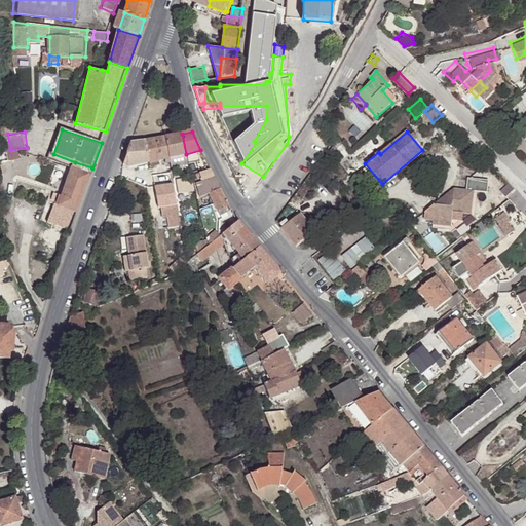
[(182,134),(164,137),(170,157),(171,164),(188,160),(186,154),(182,134)]
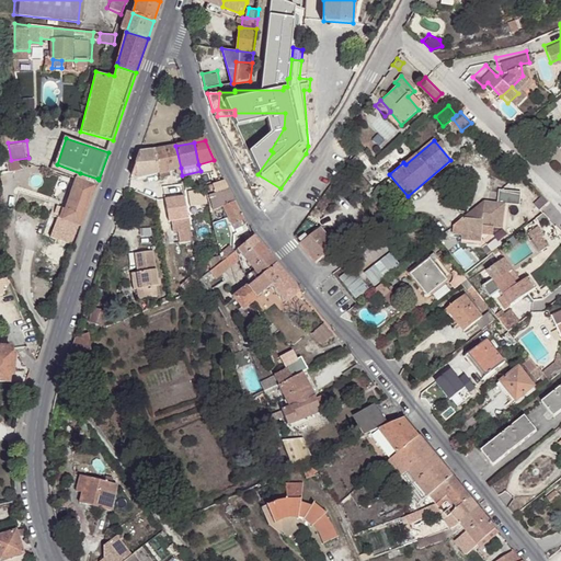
[(155,150),(153,150),(159,173),(181,168),(175,146),(155,150)]
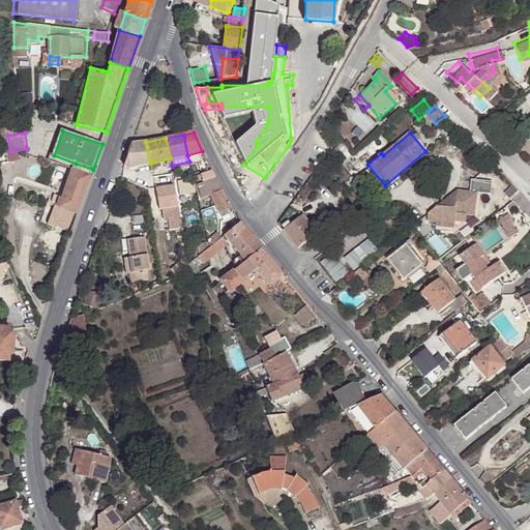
[(150,164),(145,142),(130,144),(123,166),(128,168),(150,164)]
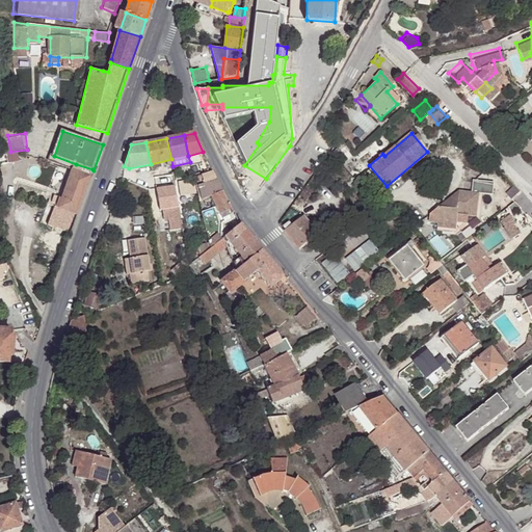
[(73,170),(76,164),(54,156),(51,155),(49,162),(73,170)]
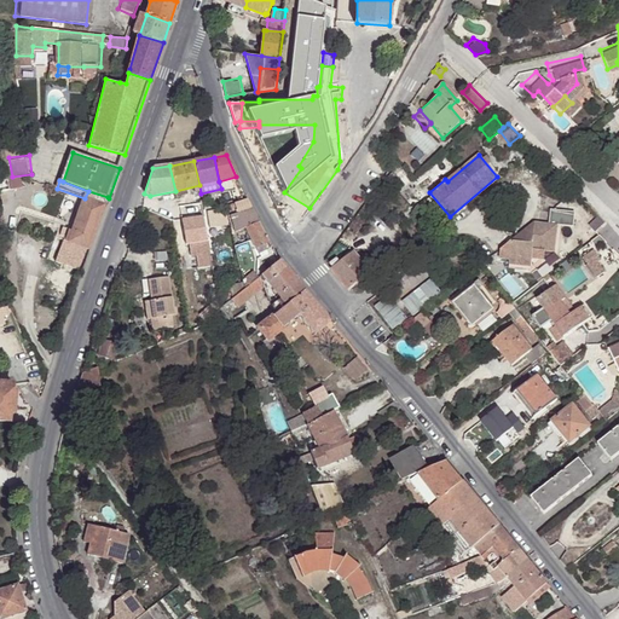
[(85,248),(90,249),(108,197),(88,191),(85,198),(85,200),(69,241),(69,242),(85,248)]
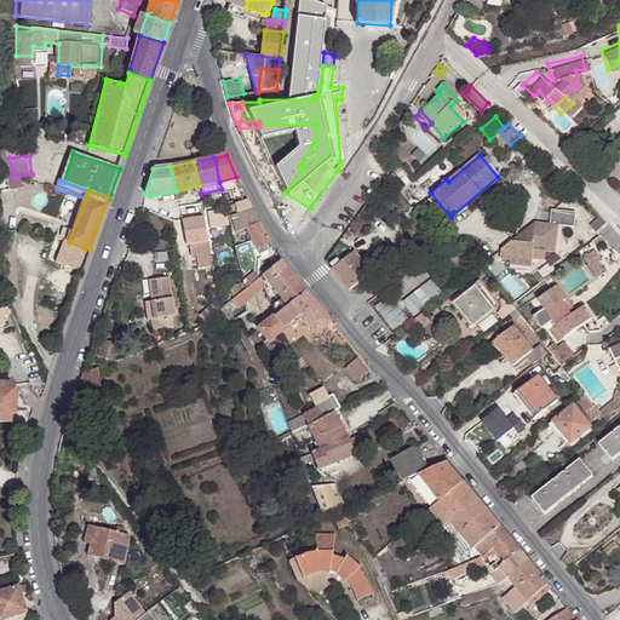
[(247,199),(225,206),(225,210),(228,217),(252,208),(247,199)]
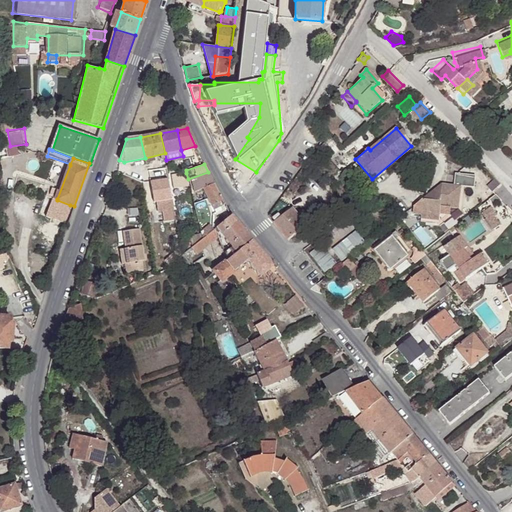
[(188,179),(186,173),(172,176),(174,189),(189,186),(188,179)]
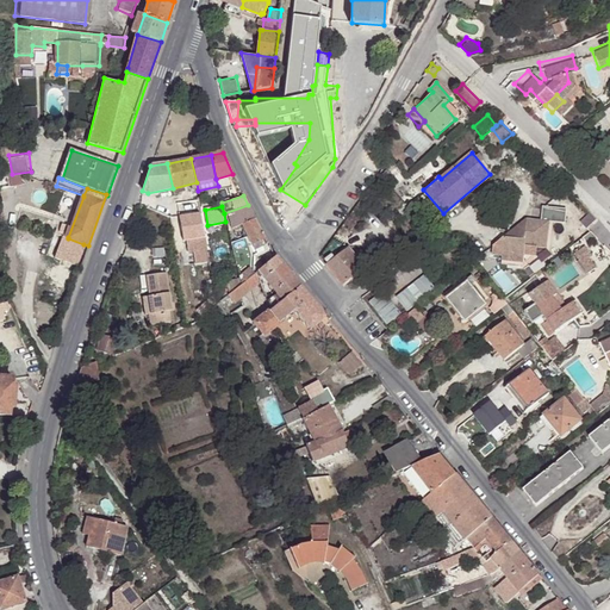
[(266,238),(249,206),(235,213),(251,246),(266,238)]
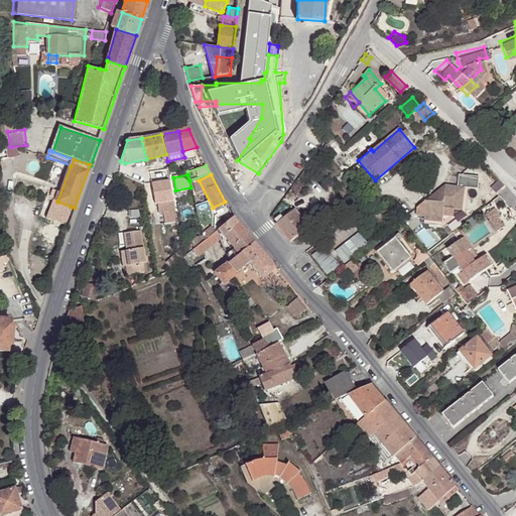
[(428,202),(417,210),(417,215),(425,216),(443,218),(444,214),(454,215),(455,209),(463,211),(466,188),(478,189),(480,178),(460,175),(459,186),(447,185),(437,194),(436,202),(428,202)]
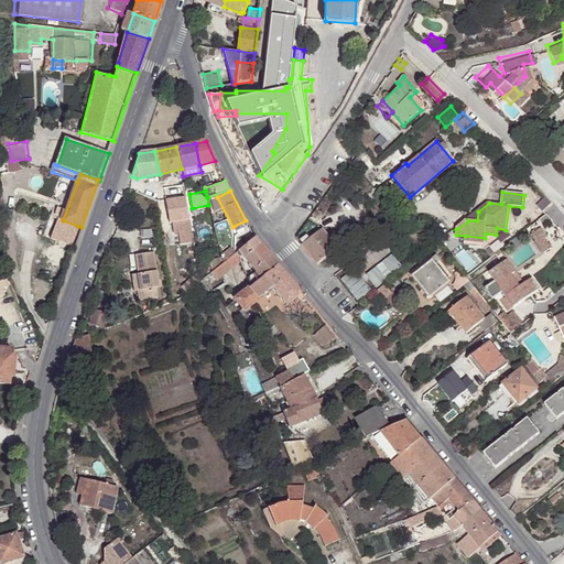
[(190,219),(186,196),(165,199),(169,223),(173,223),(175,235),(192,231),(190,219)]
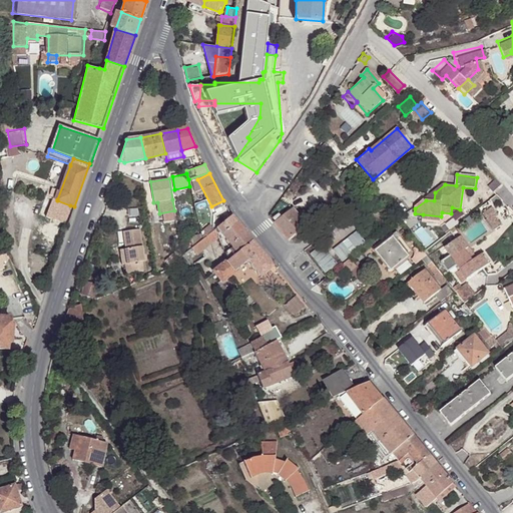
[(54,198),(47,216),(64,221),(70,205),(57,200),(57,199),(54,198)]
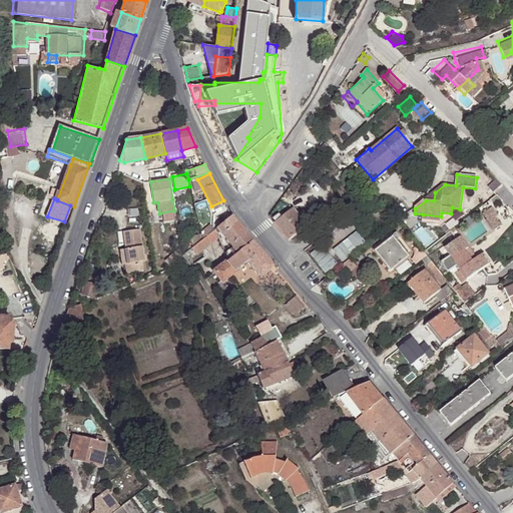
[(211,206),(214,210),(225,204),(223,200),(211,206)]
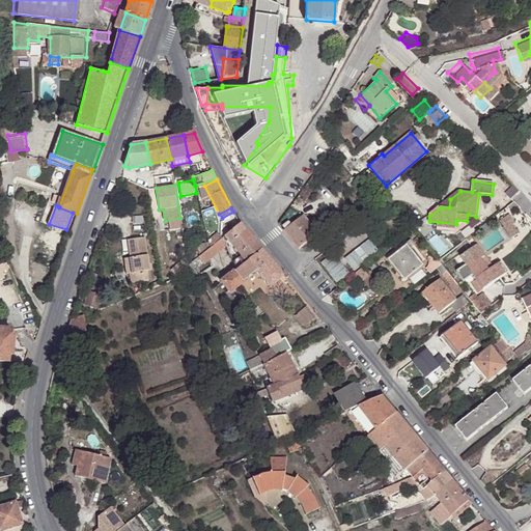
[(499,218),(502,222),(507,218),(510,222),(512,220),(506,212),(499,218)]
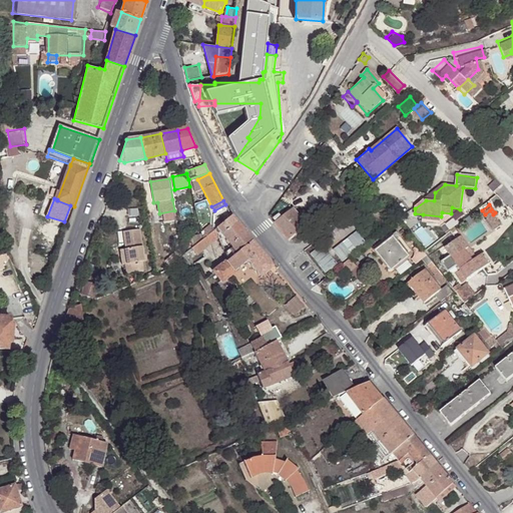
[(275,223),(290,241),(308,226),(293,208),(275,223)]
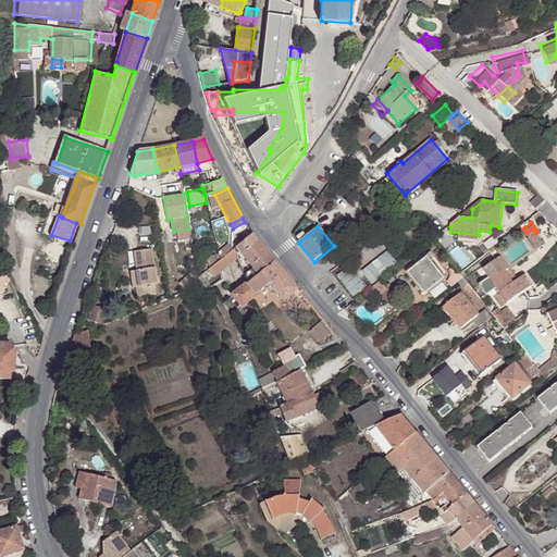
[(521,230),(535,246),(542,242),(535,233),(532,229),(527,233),(523,229),(521,230)]
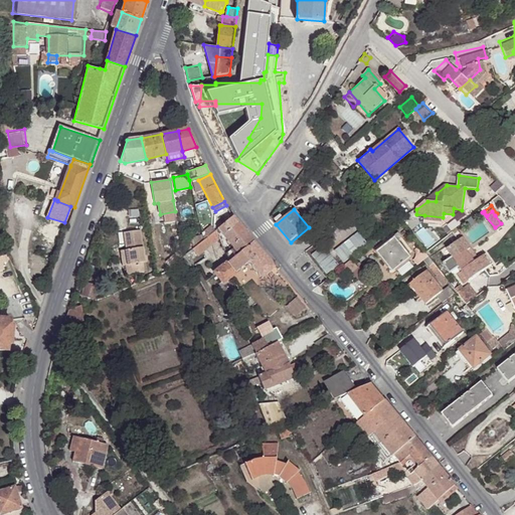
[(245,232),(232,217),(222,226),(235,241),(245,232)]
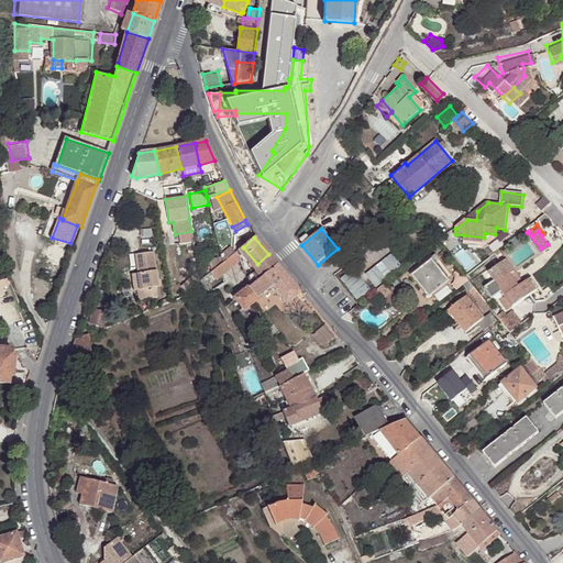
[(143,288),(145,298),(157,296),(155,286),(158,285),(152,250),(134,252),(138,272),(132,273),(135,289),(138,289),(143,288)]
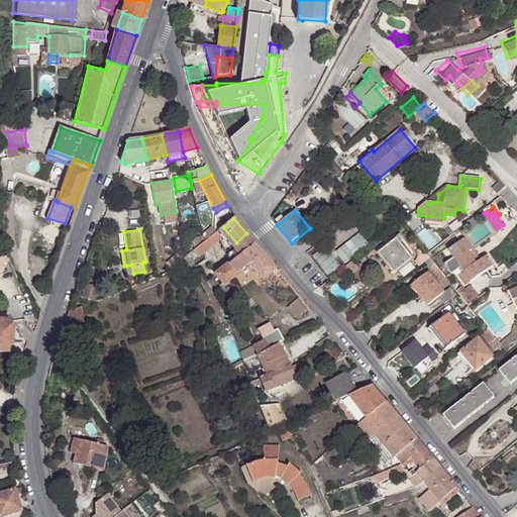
[(204,242),(216,232),(214,230),(203,238),(204,242)]
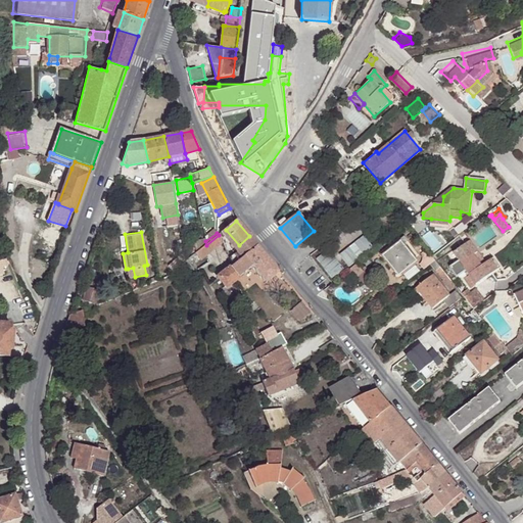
[(220,234),(219,235),(206,245),(195,254),(200,260),(223,242),(220,234)]
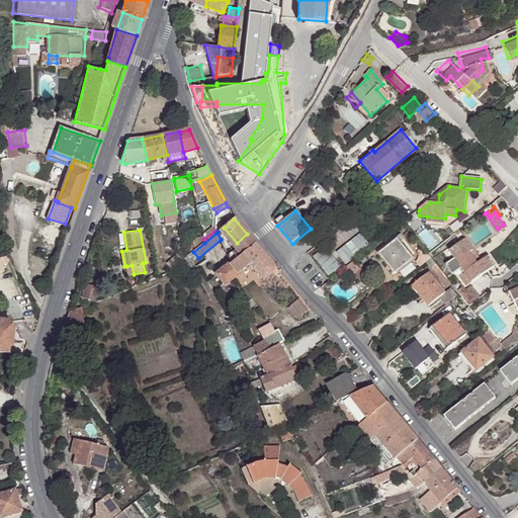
[(244,252),(255,243),(247,234),(237,243),(244,252)]
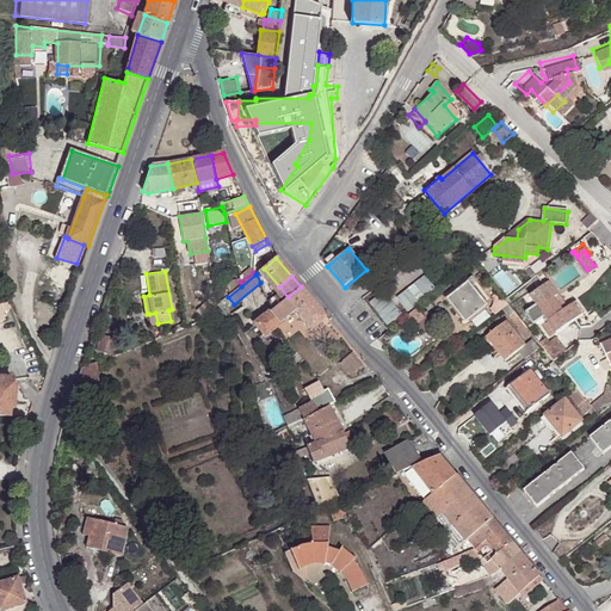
[(563,308),(566,306),(567,304),(549,281),(544,284),(563,308)]
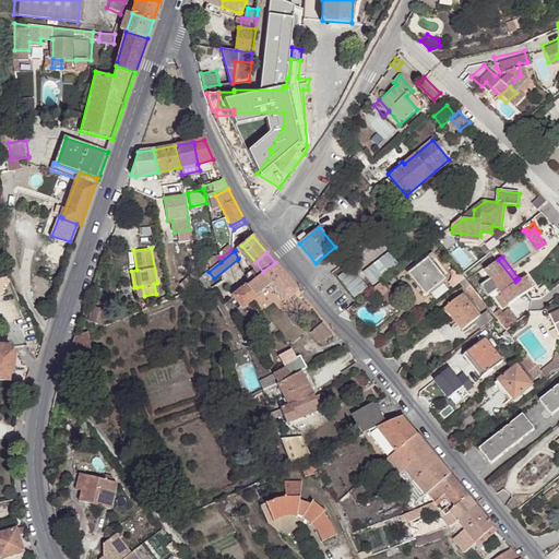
[(428,295),(444,282),(426,258),(406,274),(418,289),(421,286),(428,295)]
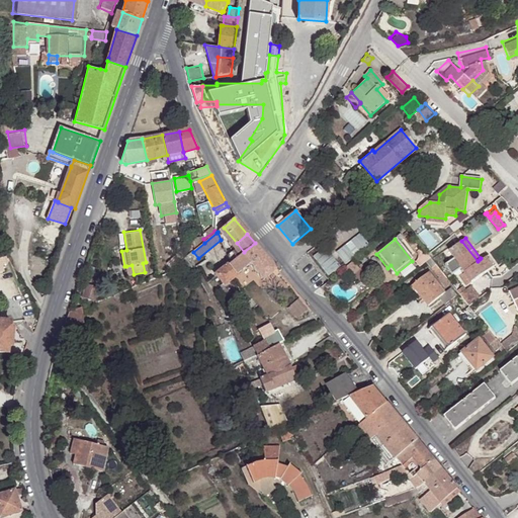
[(488,269),(480,259),(478,261),(461,241),(448,251),(453,257),(461,267),(465,271),(465,272),(460,276),(467,285),(488,269)]
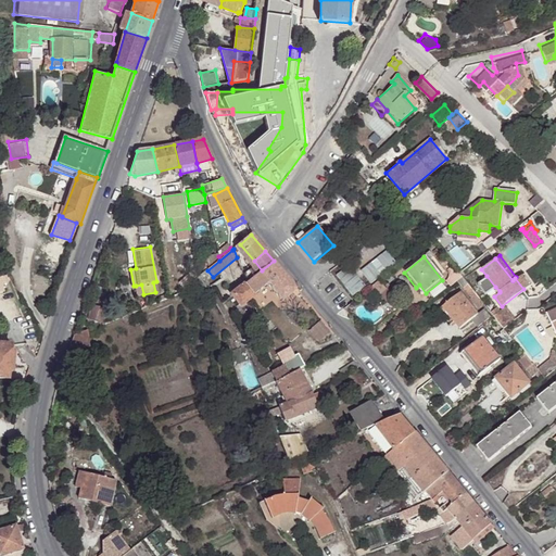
[(282,301),(297,289),(285,275),(274,261),(262,270),(248,281),(231,294),(241,305),(268,285),(282,301)]
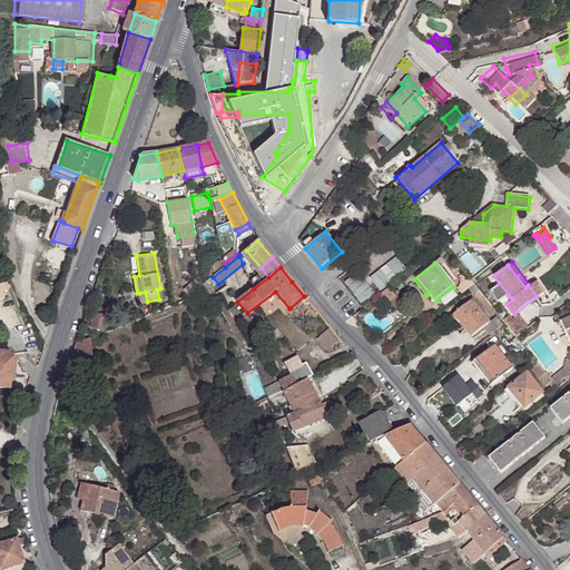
[(474,285),(470,281),(465,274),(460,278),(461,281),(462,283),(462,285),(462,287),(461,290),(459,291),(458,293),(460,296),(467,291),(474,285)]
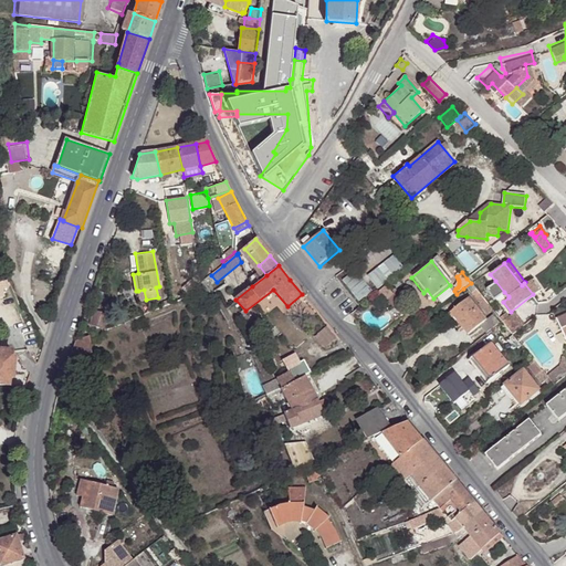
[(541,287),(533,278),(525,282),(524,283),(533,294),(541,287)]
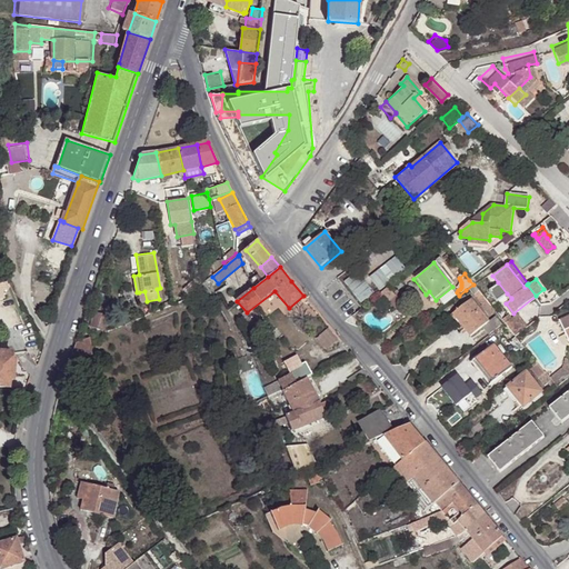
[(498,282),(489,290),(498,301),(507,293),(498,282)]
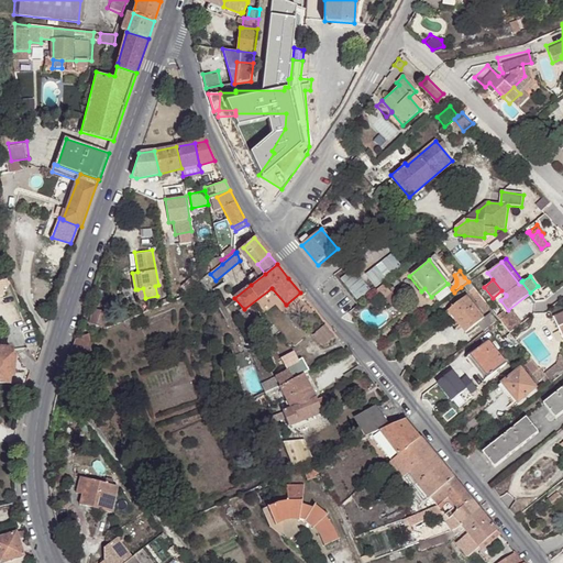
[(461,287),(466,295),(474,288),(468,282),(461,287)]
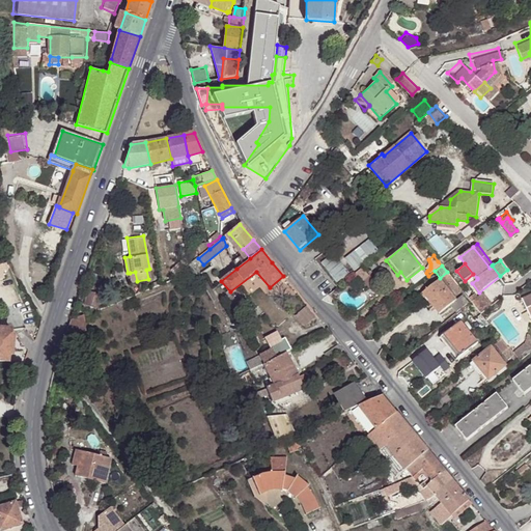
[(362,269),(354,275),(361,284),(369,277),(362,269)]
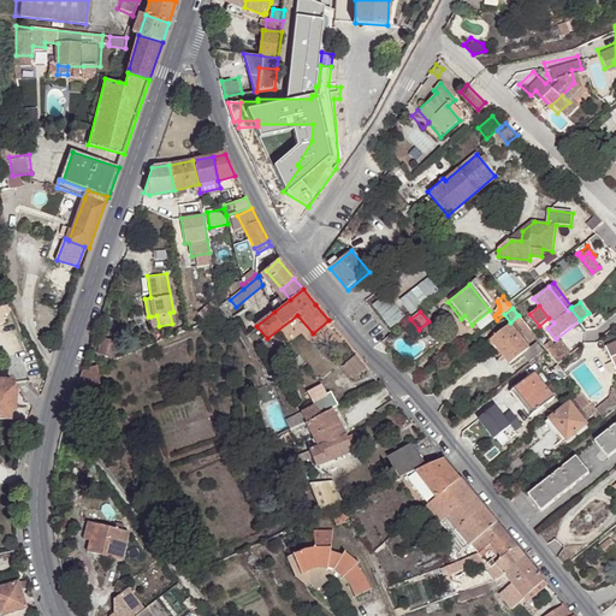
[(507,356),(503,360),(510,367),(529,350),(508,327),(492,342),(507,356)]
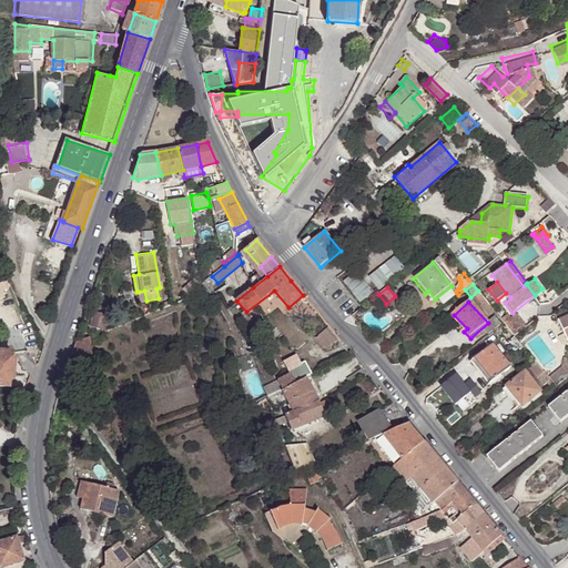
[(108,316),(94,312),(90,326),(103,331),(108,316)]
